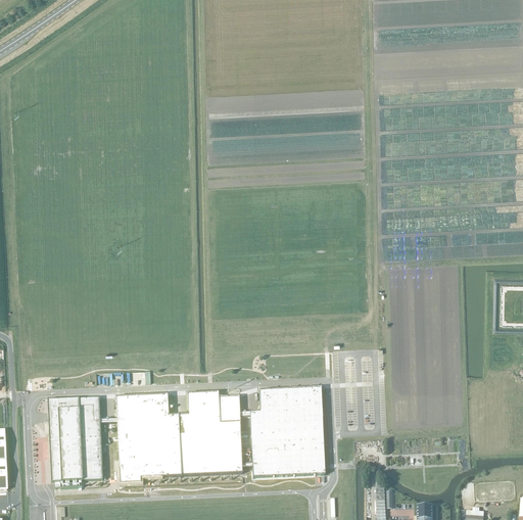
[(522,280),(514,280),(513,376),(522,376),(522,280)]
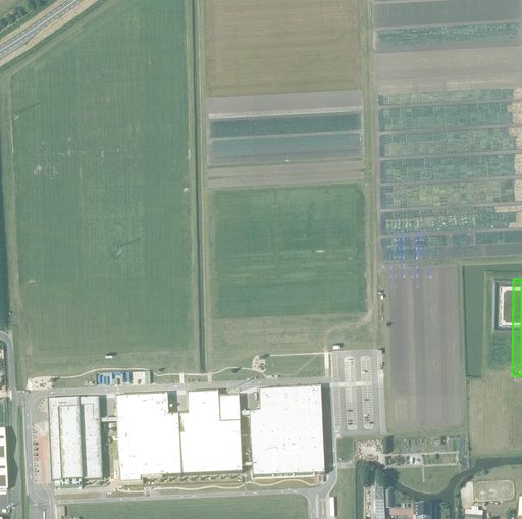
[(118,379),(122,379),(121,371),(116,371),(105,372),(105,376),(111,375),(111,377),(117,377),(118,379)]
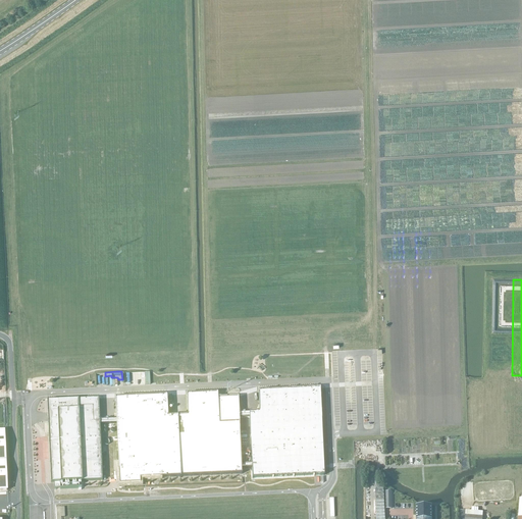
[(167,393),(115,395),(116,416),(100,417),(99,396),(47,398),(48,418),(48,419),(49,429),(49,433),(51,472),(51,479),(54,479),(54,480),(54,485),(60,485),(60,479),(102,477),(100,421),(116,420),(119,476),(119,481),(141,480),(140,475),(242,471),(242,466),(252,465),(252,475),(324,472),(320,385),(258,387),(259,409),(239,410),(239,394),(232,395),(218,395),(217,390),(187,392),(188,412),(167,413),(167,393)]
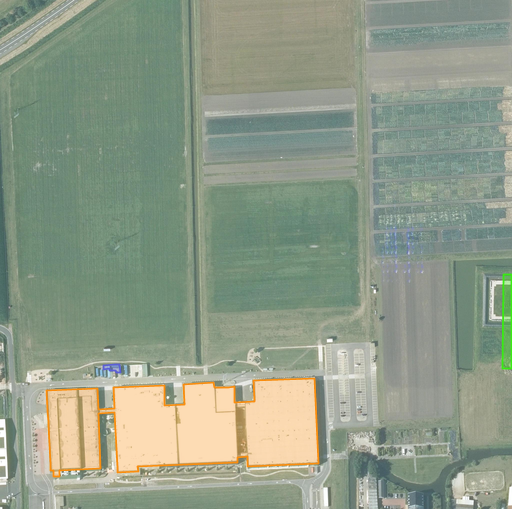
[(368,508),(378,508),(378,506),(376,474),(368,474),(368,508)]
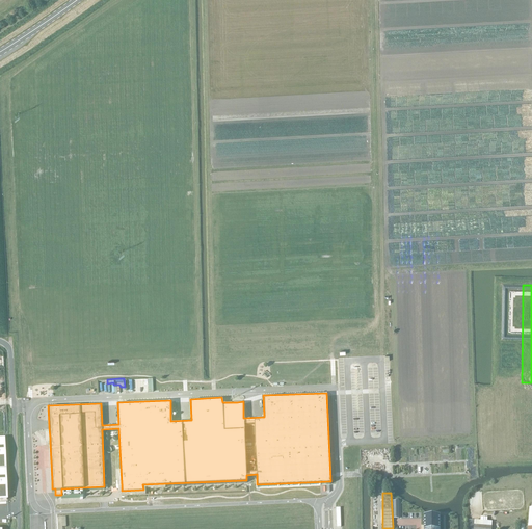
[(429,513),(424,513),(424,526),(424,528),(440,528),(440,513),(434,513),(430,513),(429,513)]
